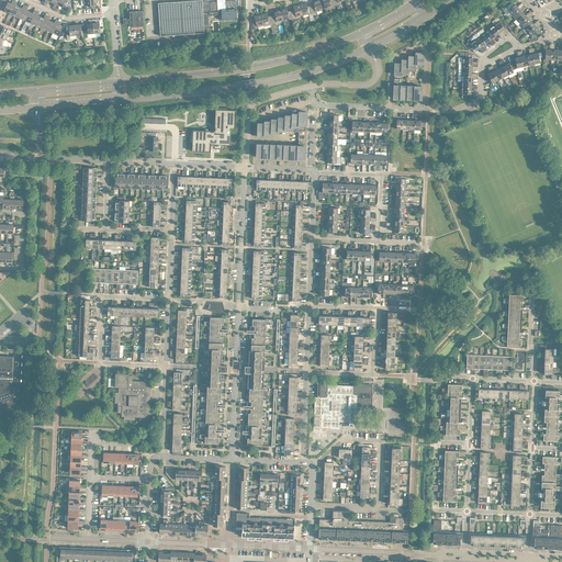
[(3,11),(10,13),(15,1),(12,0),(11,3),(8,1),(3,11)]
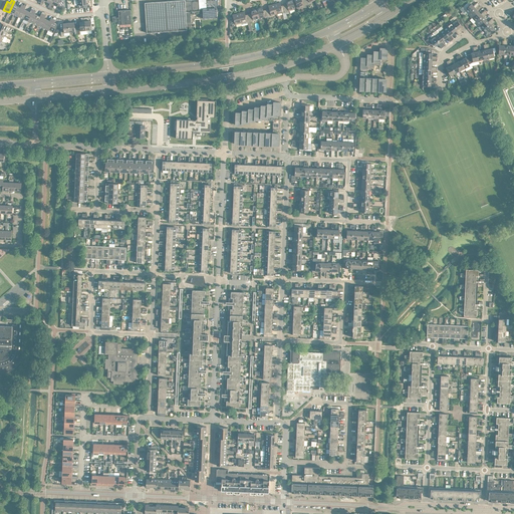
[(89,0),(76,0),(77,6),(78,8),(84,7),(84,4),(86,4),(86,1),(89,1),(89,0)]
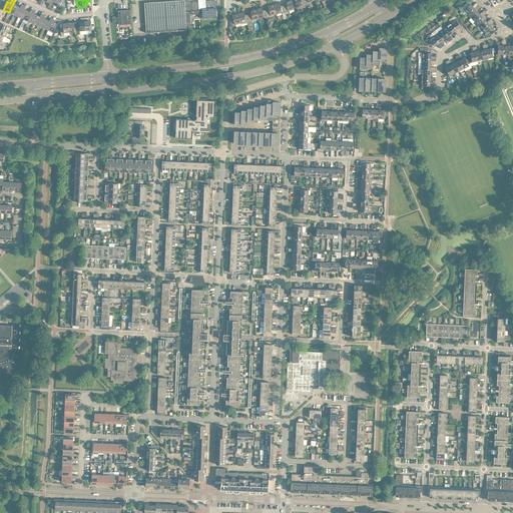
[(191,11),(189,0),(182,0),(146,2),(144,5),(146,33),(186,30),(185,12),(189,12),(191,11)]
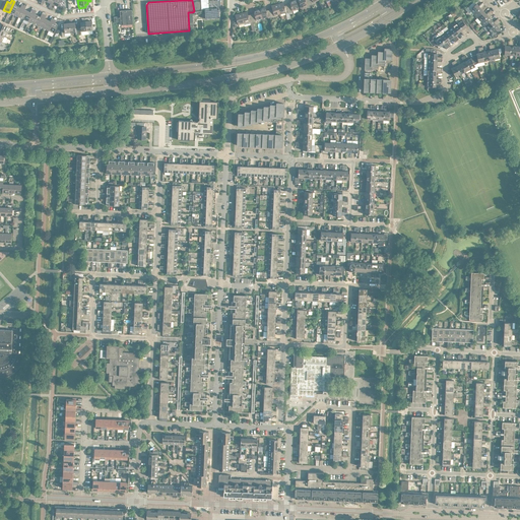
[(220,0),(192,0),(194,11),(202,11),(202,9),(205,8),(205,18),(219,18),(219,12),(221,11),(220,0)]
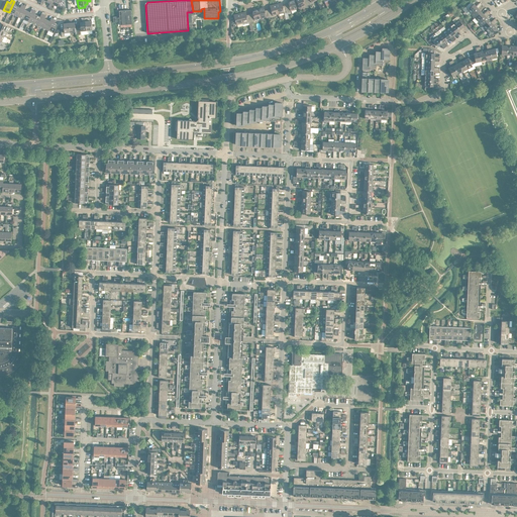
[(289,6),(286,7),(288,13),(291,12),(291,11),(297,9),(294,0),(291,0),(288,1),(289,6)]
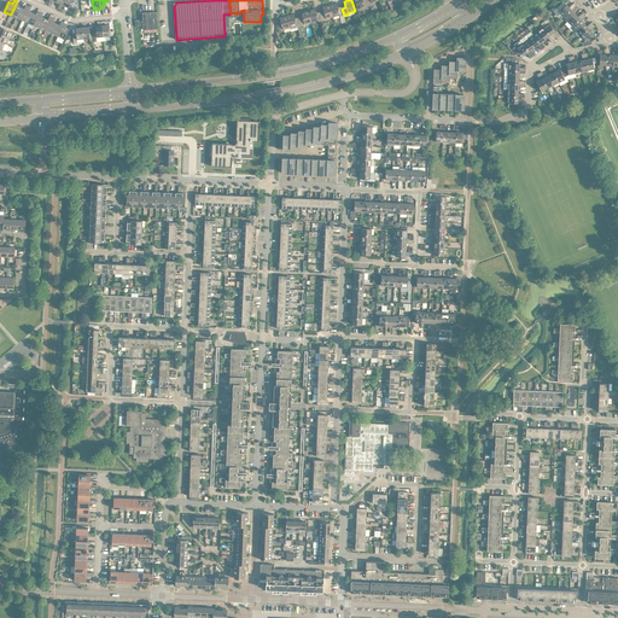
[(11,15),(17,17),(21,7),(18,6),(19,3),(17,1),(11,15)]
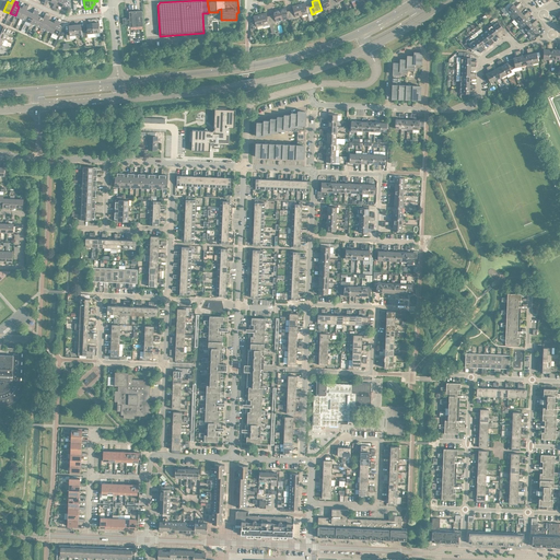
[(305,2),(299,4),(302,15),(308,13),(308,14),(312,14),(310,8),(306,8),(305,2)]
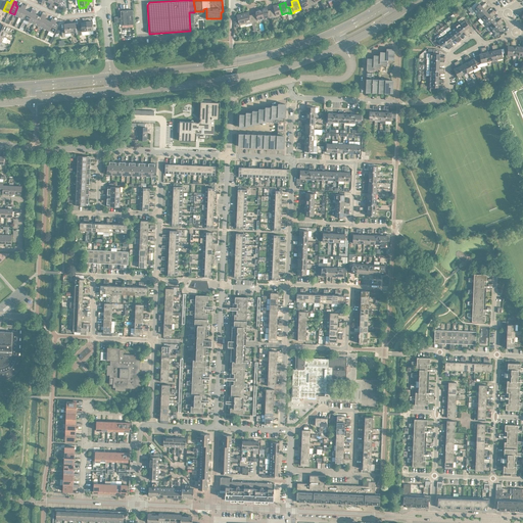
[(473,10),(476,14),(487,4),(485,2),(481,6),(479,3),(473,10)]
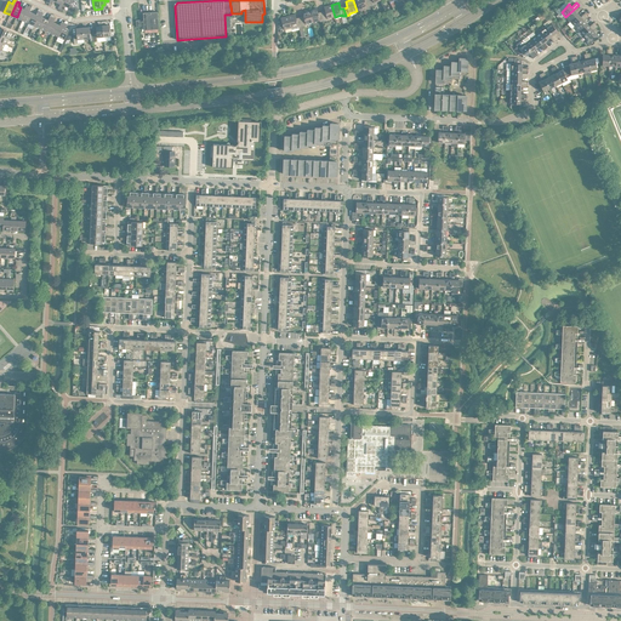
[(17,17),(22,20),(29,6),(26,5),(24,9),(21,7),(17,17)]
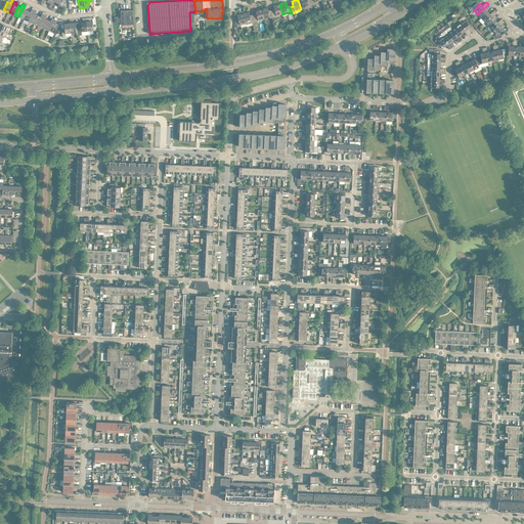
[(274,10),(272,11),(273,17),(276,16),(276,15),(282,14),(279,4),(273,5),(274,10)]
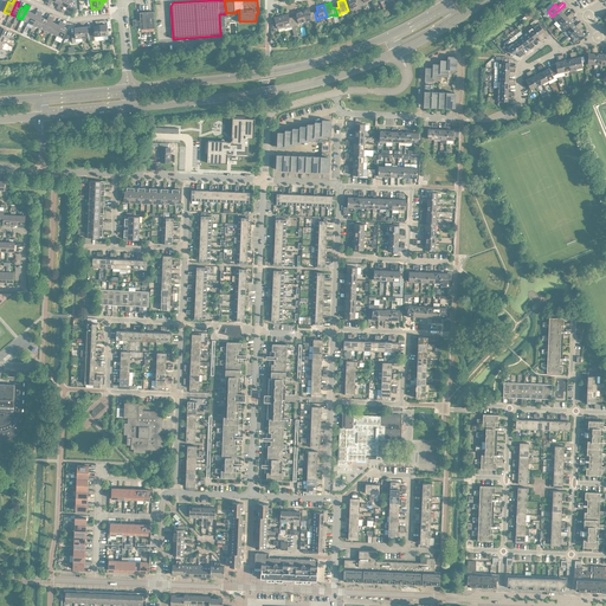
[(552,17),(556,21),(565,14),(562,11),(566,7),(565,5),(552,17)]
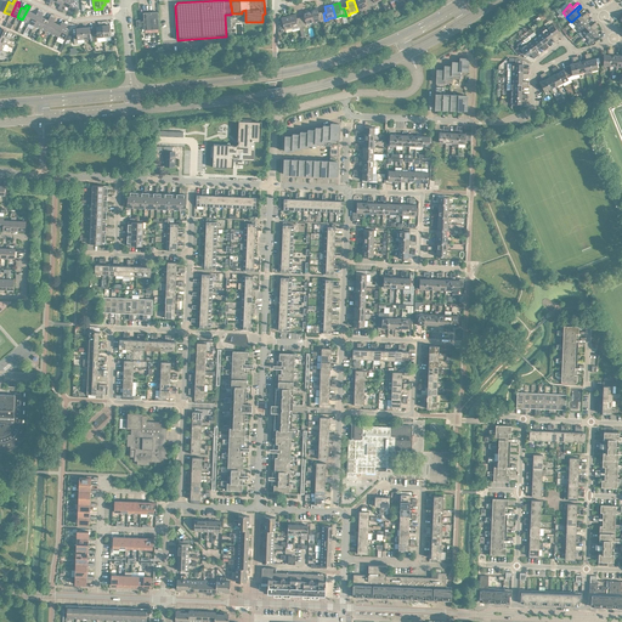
[(22,20),(28,23),(33,13),(29,11),(32,7),(29,6),(22,20)]
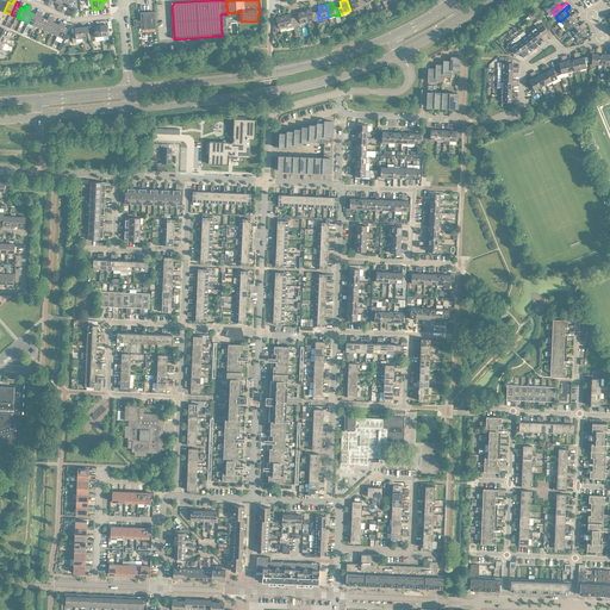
[(311,8),(304,10),(307,22),(315,20),(315,22),(318,20),(317,13),(313,14),(311,8)]
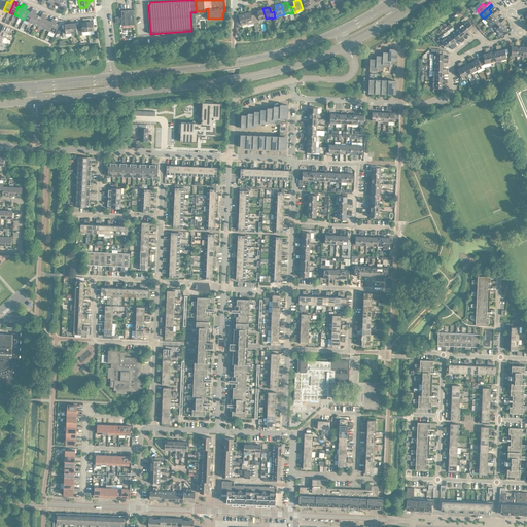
[(258,15),(255,16),(256,23),(259,22),(259,21),(266,19),(262,8),(256,10),(258,15)]
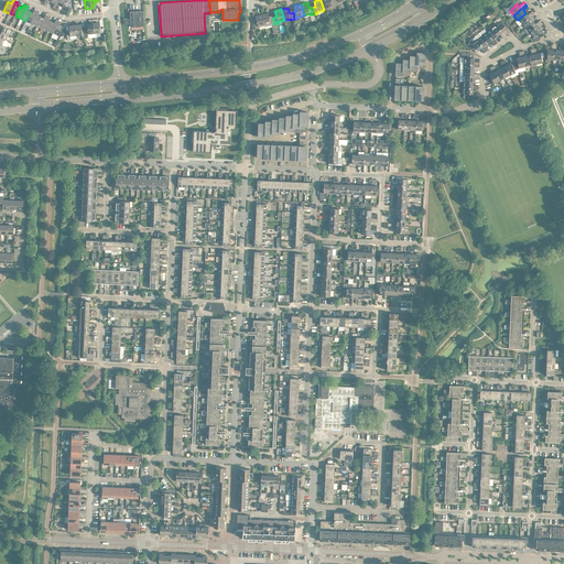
[(25,21),(31,23),(36,11),(34,10),(33,13),(30,12),(25,21)]
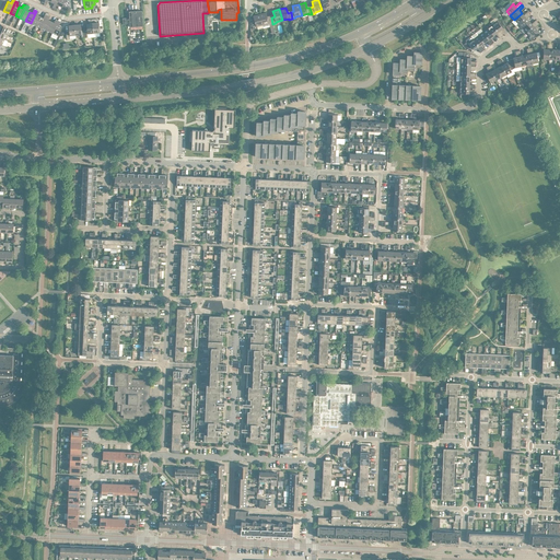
[(129,11),(130,27),(143,26),(142,10),(129,11)]
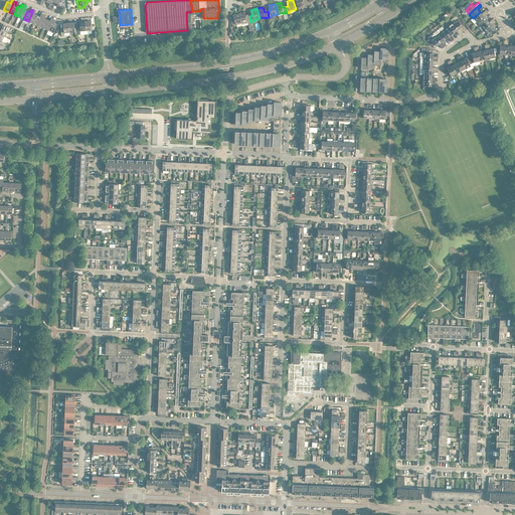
[(28,21),(33,23),(37,15),(34,14),(36,11),(33,10),(28,21)]
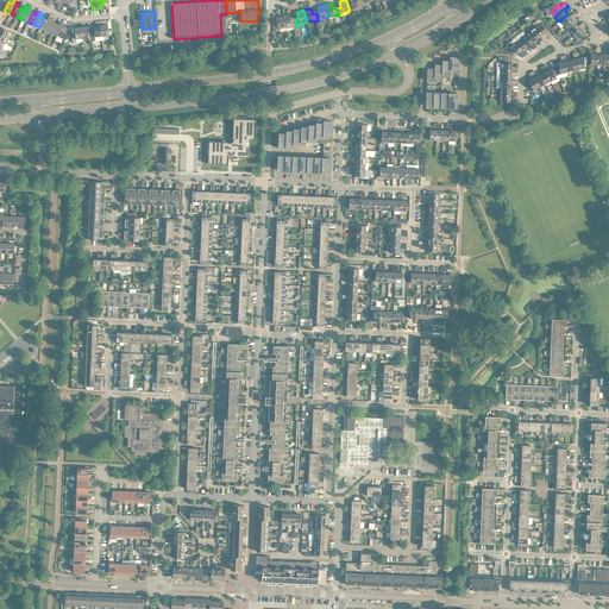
[(559,22),(564,26),(576,14),(575,12),(570,17),(567,14),(559,22)]
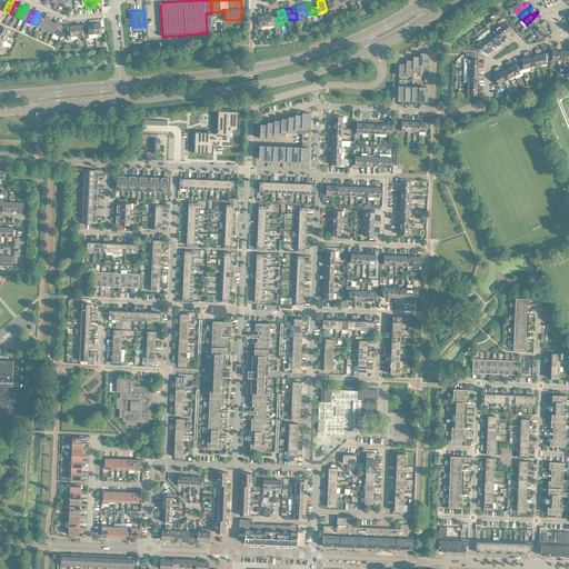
[(270,12),(263,15),(267,26),(273,23),(273,25),(277,25),(276,18),(272,18),(270,12)]
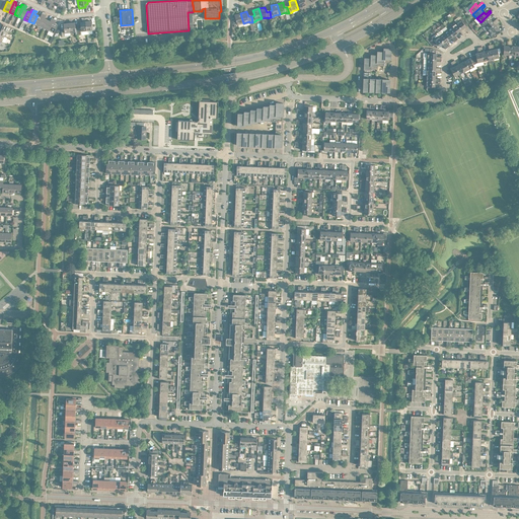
[(480,22),(484,26),(491,20),(489,17),(493,14),(491,12),(480,22)]
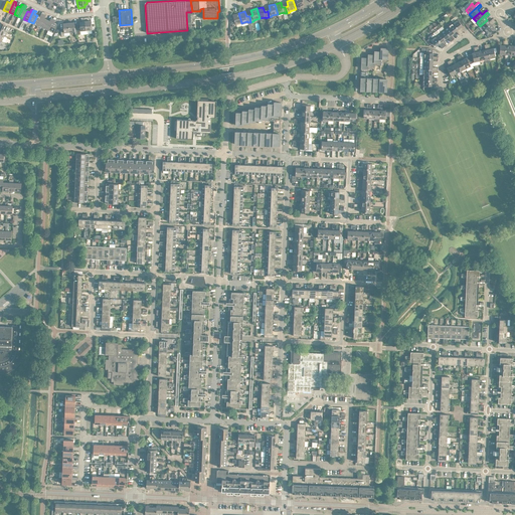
[(33,23),(38,25),(43,14),(41,13),(40,16),(37,15),(33,23)]
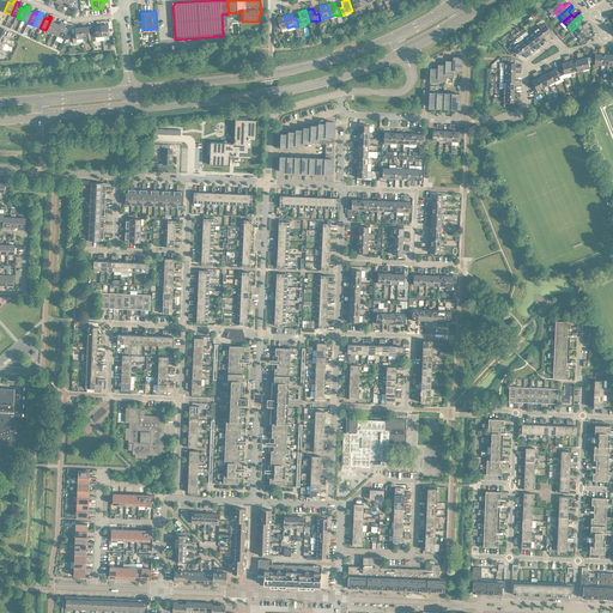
[(287,28),(284,16),(278,18),(278,22),(274,23),(277,31),(280,30),(280,29),(287,28)]
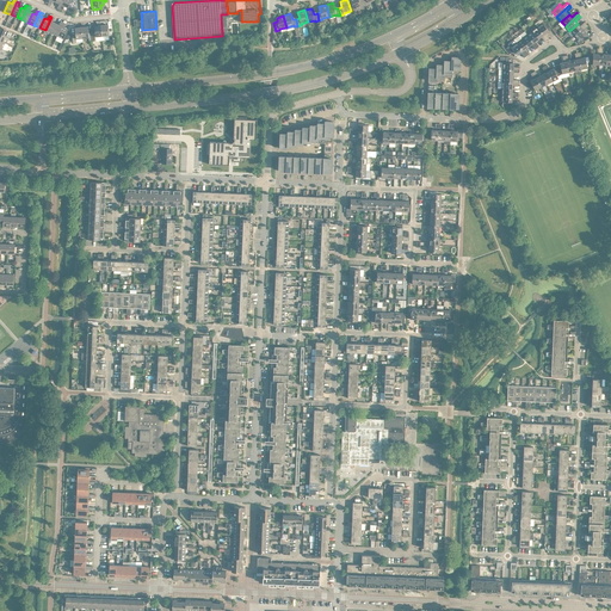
[(45,30),(51,34),(56,24),(53,22),(54,18),(51,17),(45,30)]
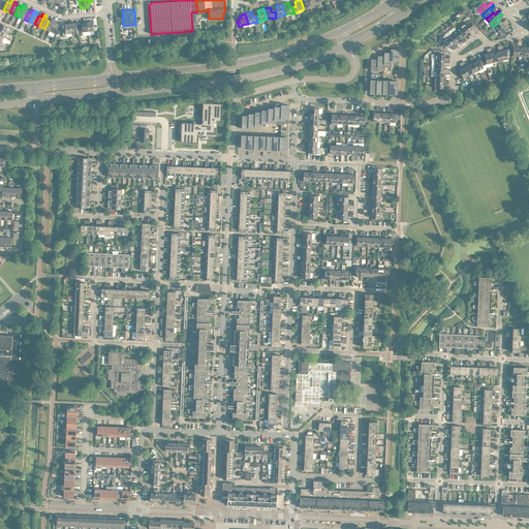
[(472,18),(465,23),(473,35),(475,33),(472,29),(476,26),(475,24),(476,23),(472,18)]
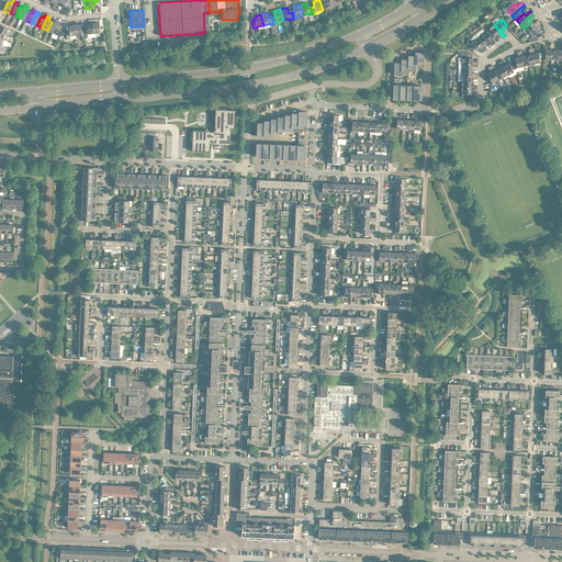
[(47,31),(53,33),(58,21),(56,20),(54,23),(52,22),(47,31)]
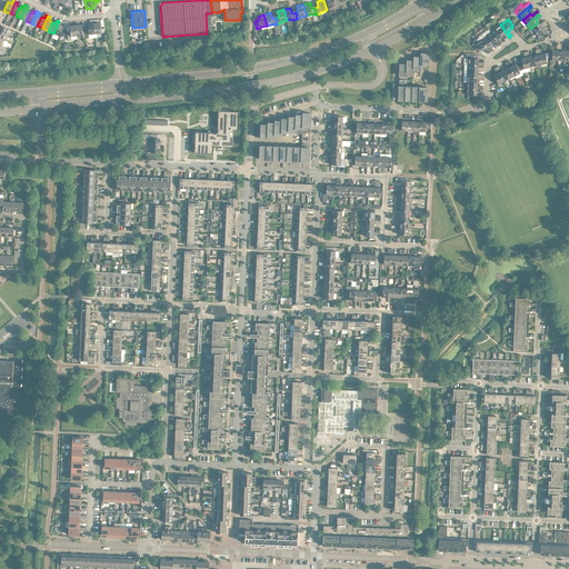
[(530,29),(535,33),(546,22),(545,20),(540,25),(538,22),(530,29)]
